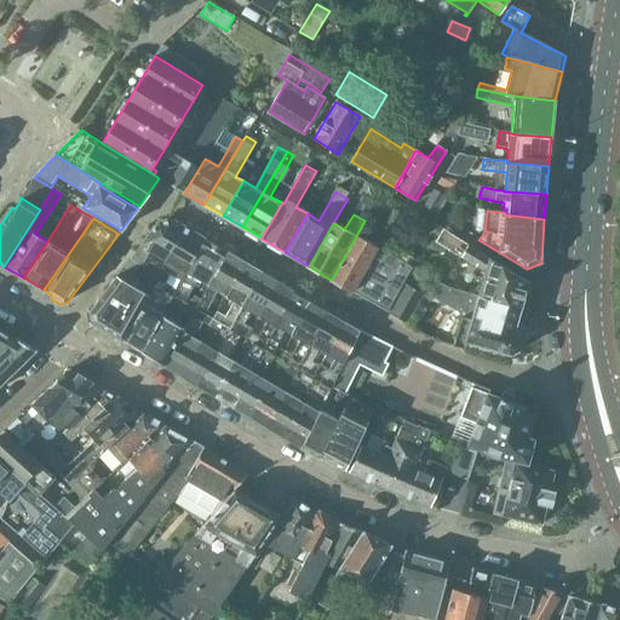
[(164,260),(185,224),(172,218),(160,220),(133,256),(143,262),(149,252),(164,260)]
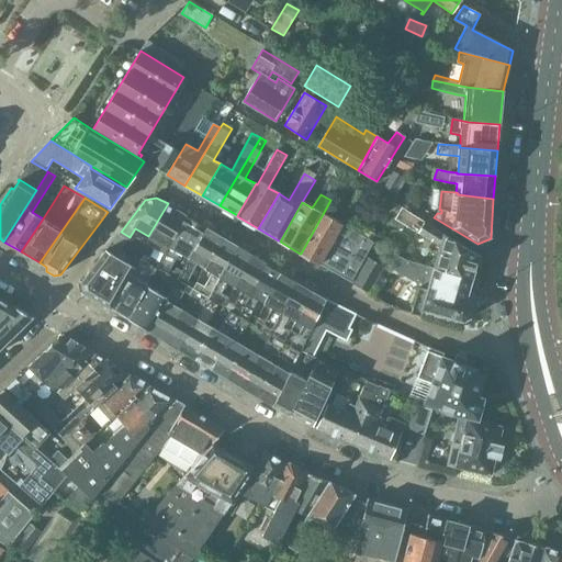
[(188,214),(168,203),(148,236),(150,236),(145,245),(141,253),(143,254),(148,257),(153,248),(165,255),(187,216),(188,214)]
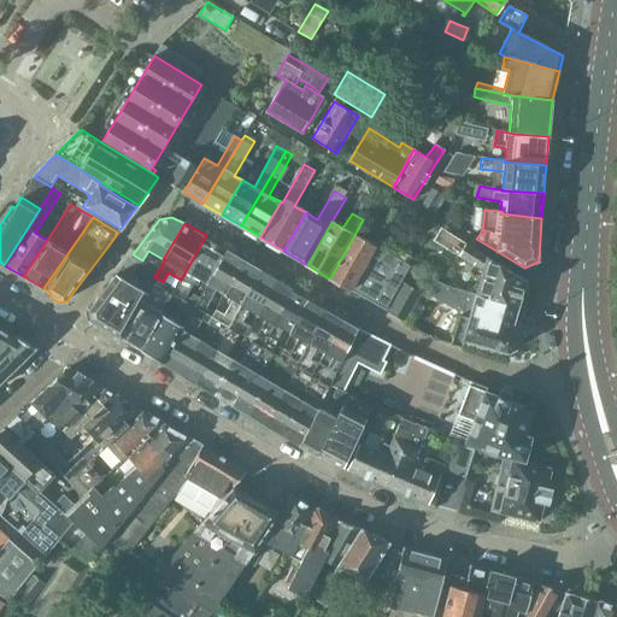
[(476,295),(517,307),(526,280),(441,229),(434,242),(475,264),(475,263),(485,268),(476,295)]
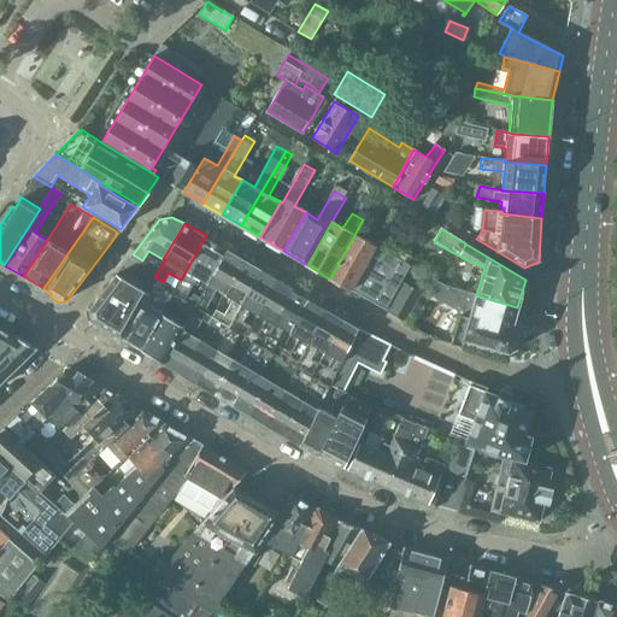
[(376,247),(365,241),(354,235),(330,278),(351,291),(376,247)]
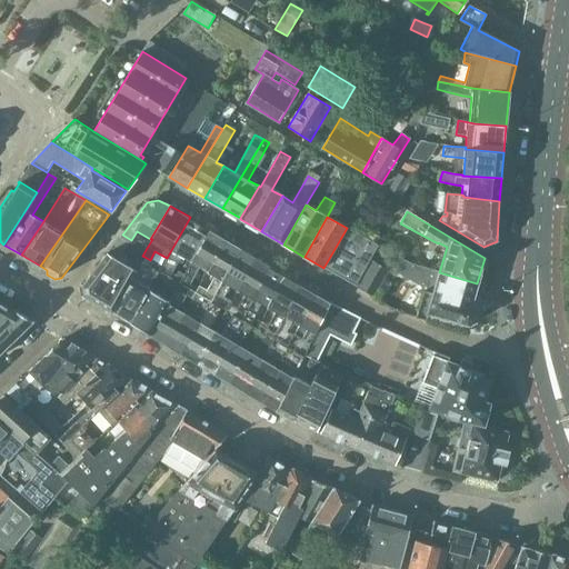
[(167,258),(162,266),(167,268),(169,263),(173,267),(180,256),(191,262),(209,231),(189,219),(167,258)]
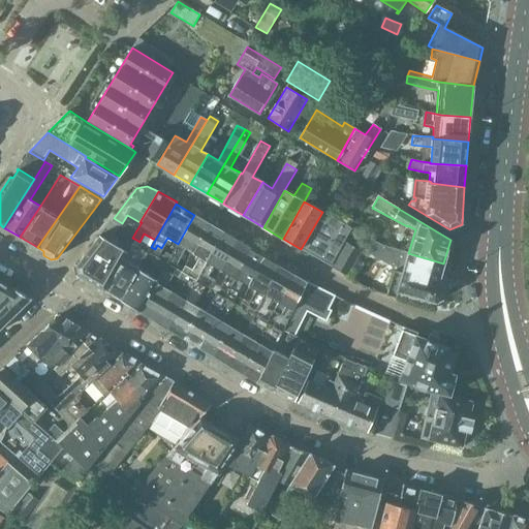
[(331,266),(352,229),(322,212),(301,249),(331,266)]
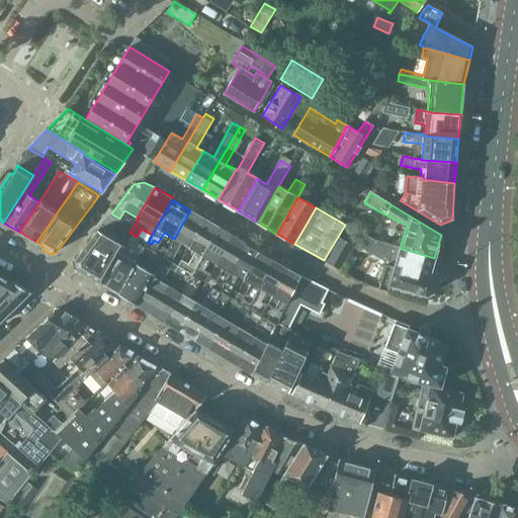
[(190,210),(174,239),(169,248),(176,252),(180,243),(188,247),(204,219),(190,210)]
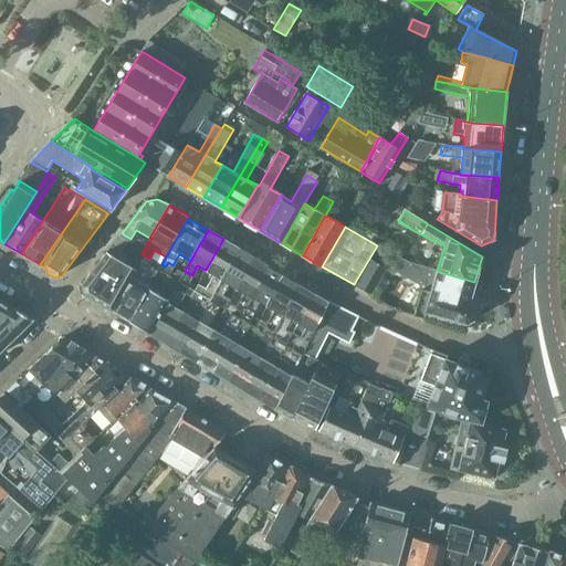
[(206,270),(212,274),(207,284),(216,289),(238,247),(223,239),(206,270)]
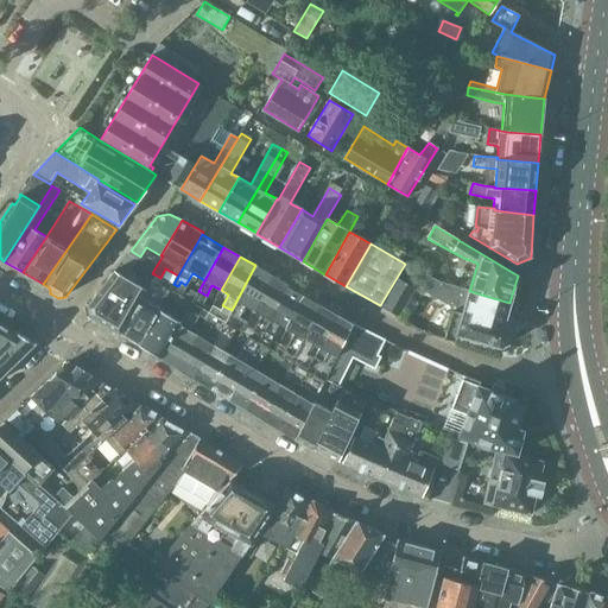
[(137,260),(132,268),(151,279),(151,280),(154,274),(152,273),(157,265),(145,258),(143,263),(137,260)]
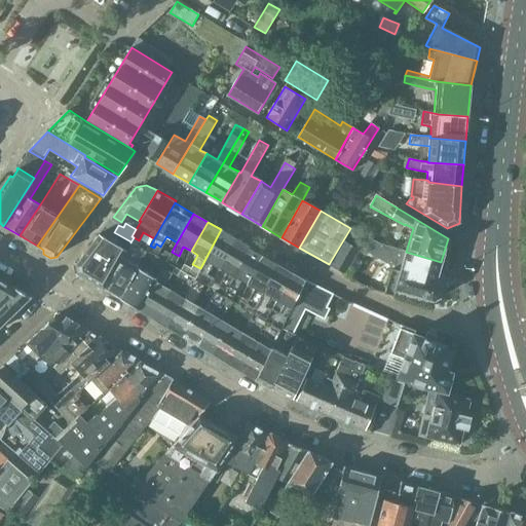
[(212,264),(219,268),(235,237),(221,229),(200,268),(208,272),(212,264)]
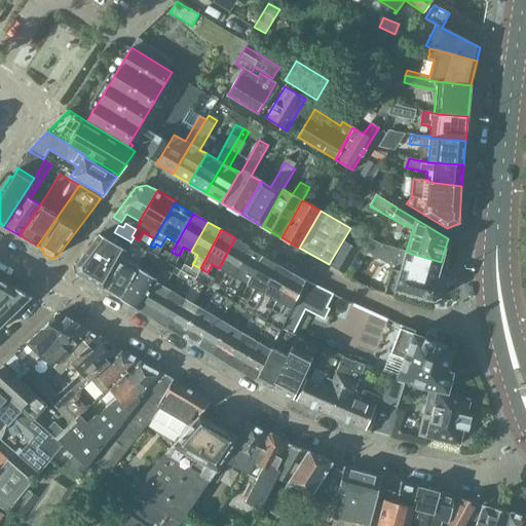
[(83,255),(76,264),(78,273),(78,274),(88,279),(103,289),(118,264),(118,263),(126,250),(100,235),(99,234),(83,255)]
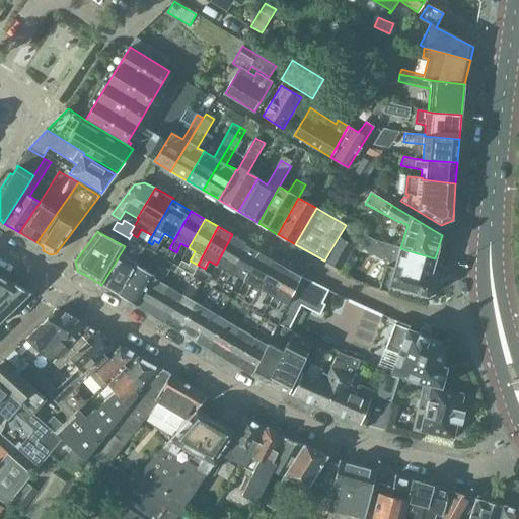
[(129,239),(125,245),(125,246),(117,260),(117,261),(101,285),(118,294),(135,263),(142,251),(144,248),(136,243),(139,238),(137,237),(132,234),(129,239)]
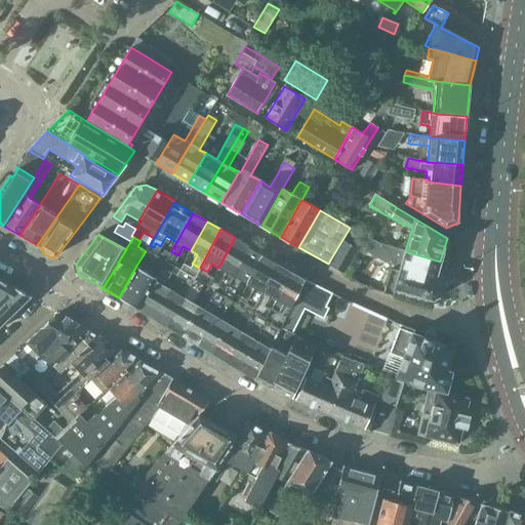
[(225,271),(220,280),(229,285),(250,246),(235,237),(218,268),(225,271)]
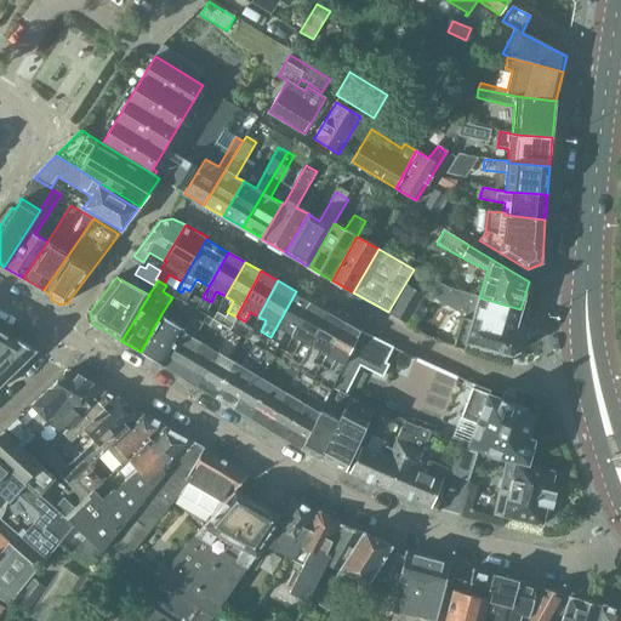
[(391,313),(408,323),(426,291),(409,281),(391,313)]
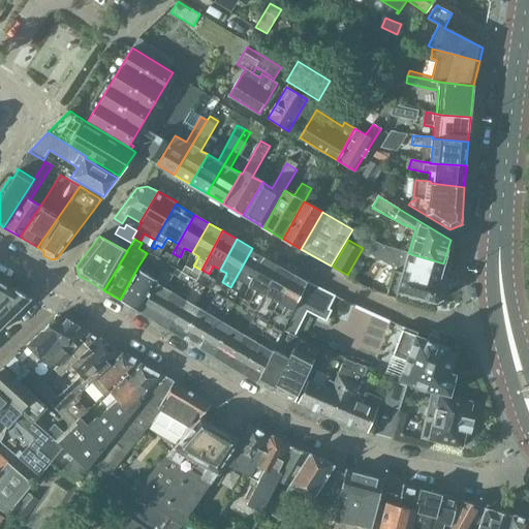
[(381,245),(372,241),(368,253),(389,265),(401,268),(401,266),(404,267),(402,273),(393,271),(386,294),(396,298),(398,291),(436,302),(441,299),(445,290),(440,284),(438,283),(443,263),(408,253),(381,245)]
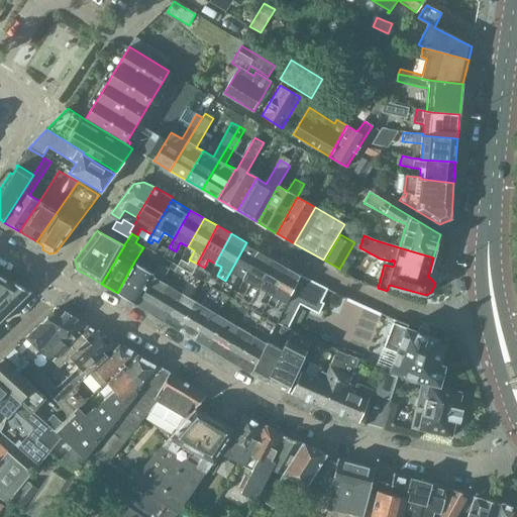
[(246,242),(225,281),(231,284),(236,276),(244,280),(262,250),(246,242)]
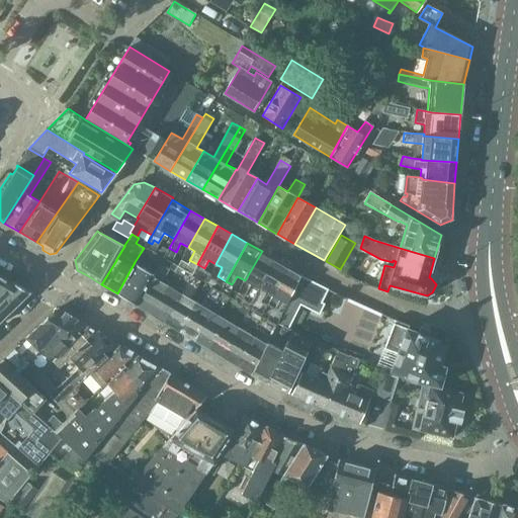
[(146,254),(142,251),(117,293),(134,304),(149,274),(142,270),(148,260),(144,258),(146,254)]
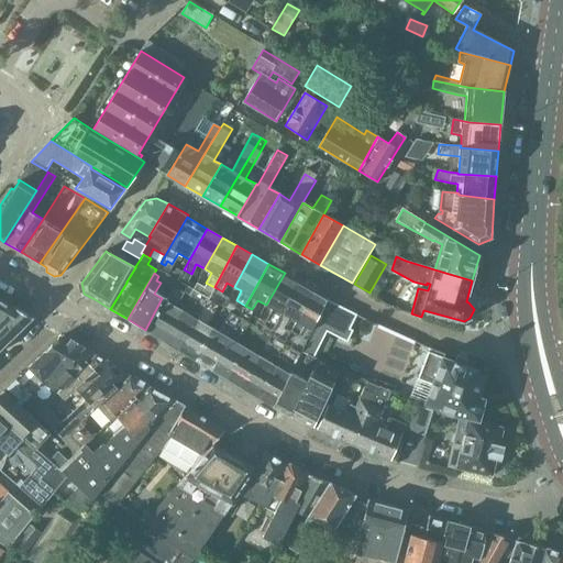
[(272,309),(267,319),(275,323),(298,280),(285,273),(266,305),(266,306),(272,309)]
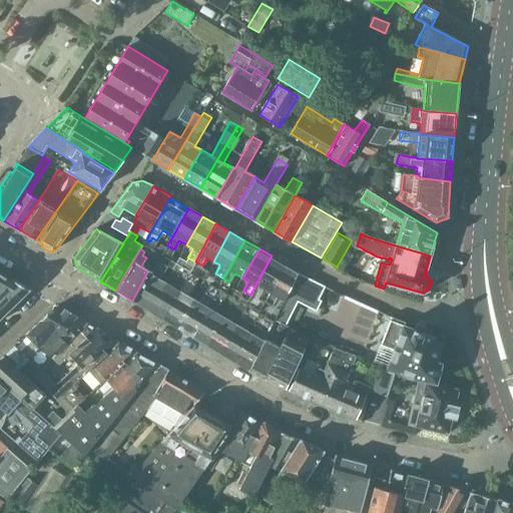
[(269,294),(285,263),(272,255),(250,295),(258,299),(263,290),(269,294)]
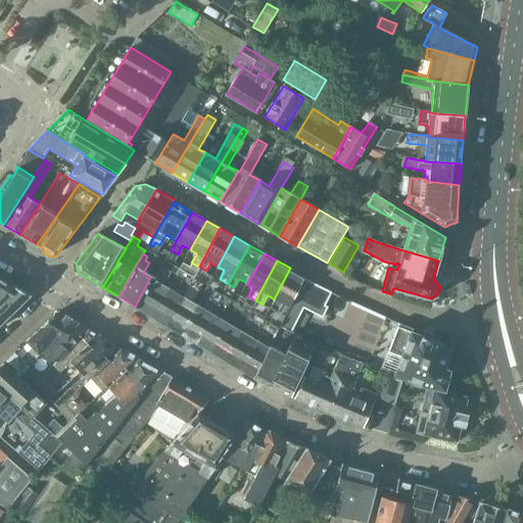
[(274,299),(282,303),(277,314),(284,317),(291,302),(303,280),(305,276),(290,268),(274,299)]
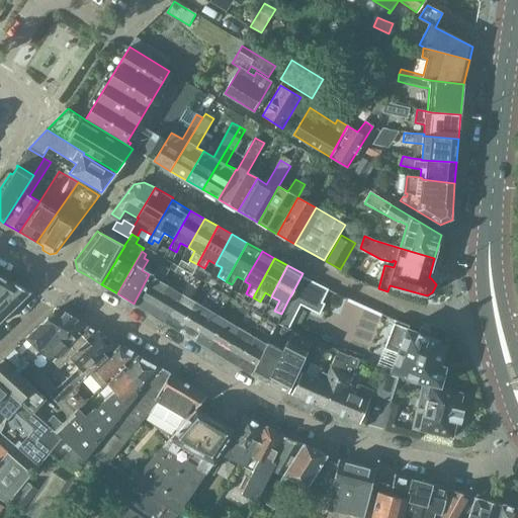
[(165,271),(158,267),(137,305),(152,314),(167,285),(160,280),(165,271)]
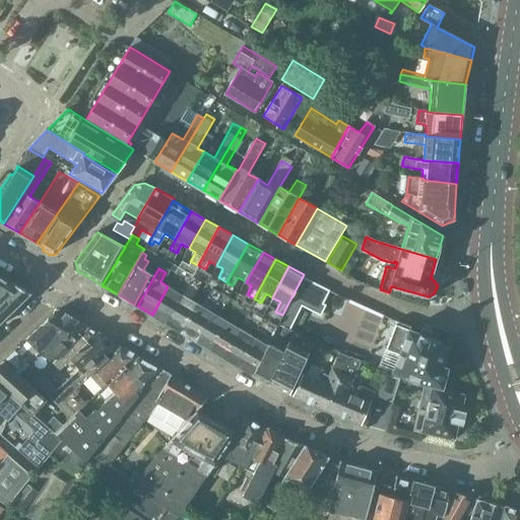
[(0,297),(14,284),(13,283),(12,284),(0,276),(0,297)]
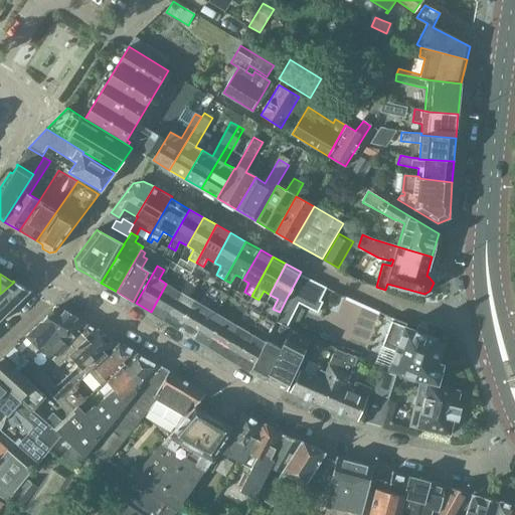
[(300,305),(312,283),(299,276),(287,298),(300,305)]
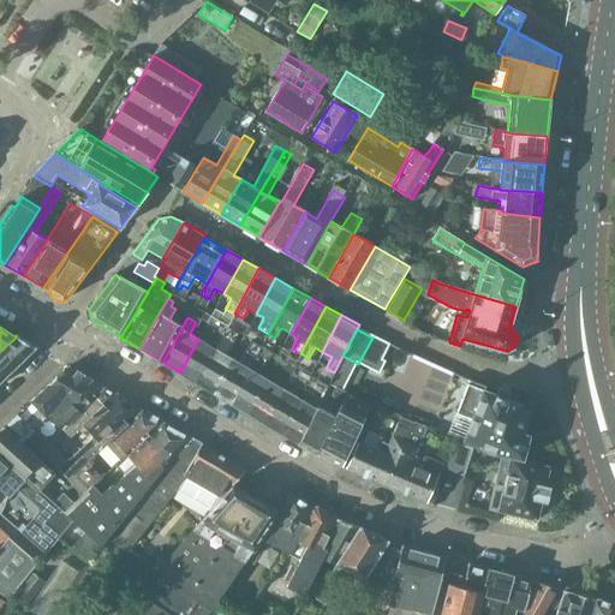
[(196,382),(221,336),(213,332),(206,344),(198,339),(180,372),(196,382)]
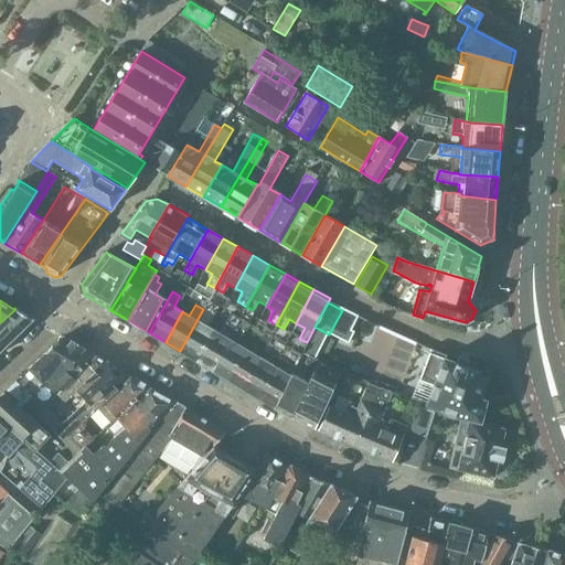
[(0,322),(0,350),(32,320),(33,319),(16,309),(0,322)]
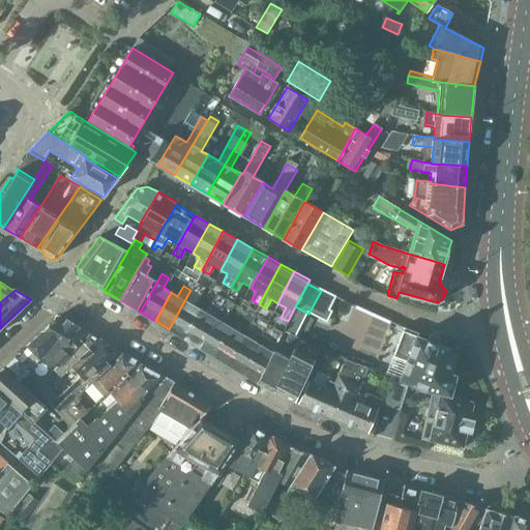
[(198,294),(190,290),(169,329),(183,339),(200,308),(193,304),(198,294)]
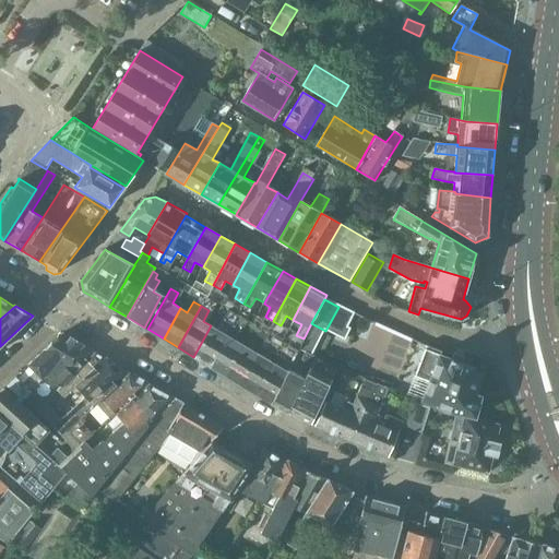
[(340,337),(353,314),(339,307),(325,331),(340,337)]
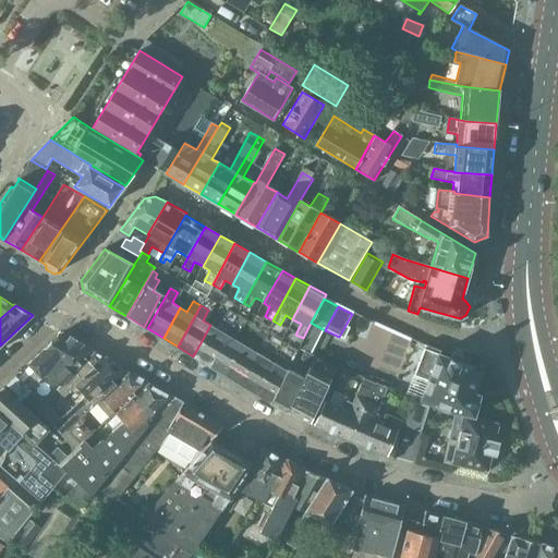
[(208,365),(231,325),(222,319),(217,329),(210,325),(193,356),(208,365)]
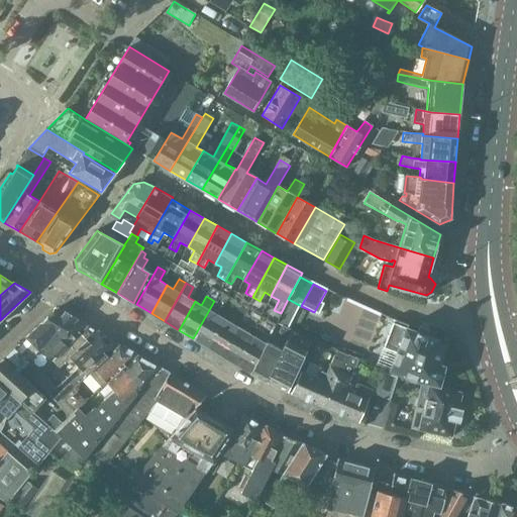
[(221,304),(214,301),(193,338),(208,347),(223,318),(216,314),(221,304)]
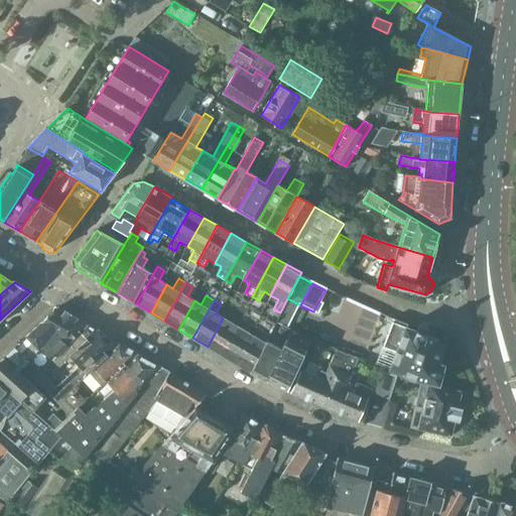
[(26,338),(42,348),(52,336),(61,324),(63,325),(71,315),(57,308),(53,310),(50,316),(48,316),(26,338)]
